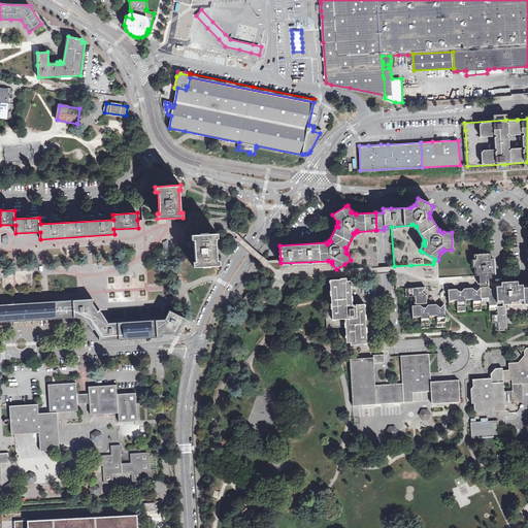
[(351,260),(344,264),(348,269),(368,268),(371,268),(371,266),(378,266),(375,230),(357,232),(357,230),(356,231),(353,233),(354,234),(347,249),(344,248),(345,253),(347,253),(348,254),(351,260)]
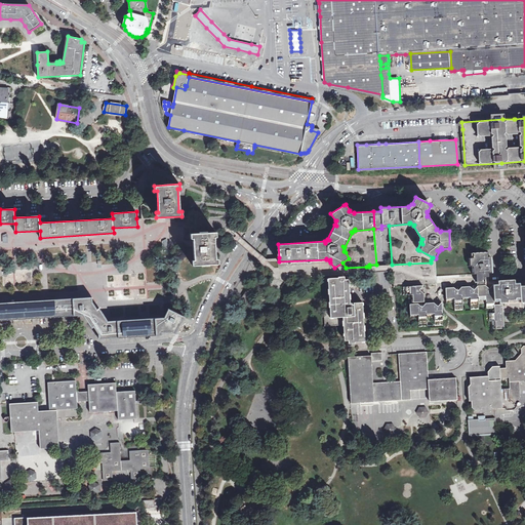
[(192,260),(192,266),(217,264),(217,259),(215,259),(213,237),(216,237),(216,233),(195,234),(190,234),(191,239),(193,239),(193,245),(194,260),(192,260)]
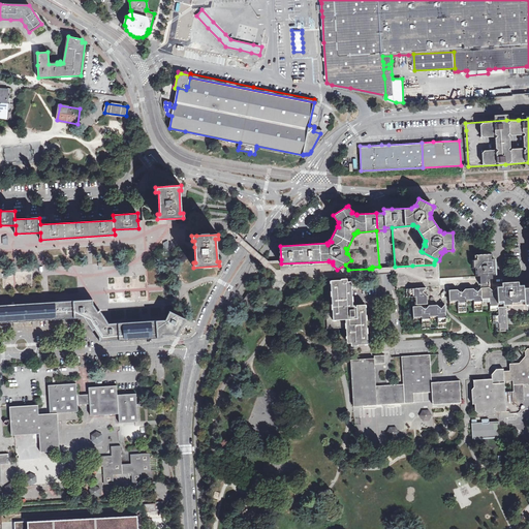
[(421,297),(421,310),(417,310),(418,318),(426,318),(427,328),(435,327),(434,317),(438,317),(439,315),(442,315),(443,327),(452,325),(450,301),(443,296),(448,290),(454,293),(455,302),(459,302),(459,301),(463,301),(464,311),(471,310),(470,301),(474,301),(475,299),(478,300),(479,310),(488,309),(487,300),(490,300),(492,298),(495,298),(496,309),(503,309),(504,314),(500,315),(500,317),(501,319),(501,323),(506,323),(506,327),(504,328),(505,332),(514,331),(512,314),(528,312),(528,283),(524,284),(523,281),(497,282),(496,274),(500,274),(498,257),(494,258),(495,254),(481,254),(481,259),(479,259),(479,265),(478,265),(478,268),(481,268),(483,275),(444,277),(445,286),(432,286),(410,287),(411,297),(421,297)]
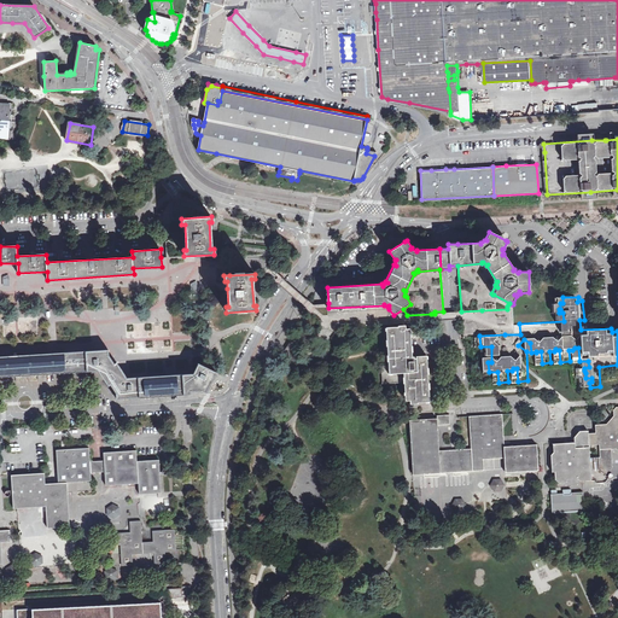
[(435,321),(435,314),(431,314),(407,315),(403,309),(394,315),(389,309),(388,307),(389,305),(384,304),(384,305),(328,308),(328,303),(313,304),(312,303),(308,305),(305,309),(318,319),(319,327),(326,326),(402,322),(435,321)]
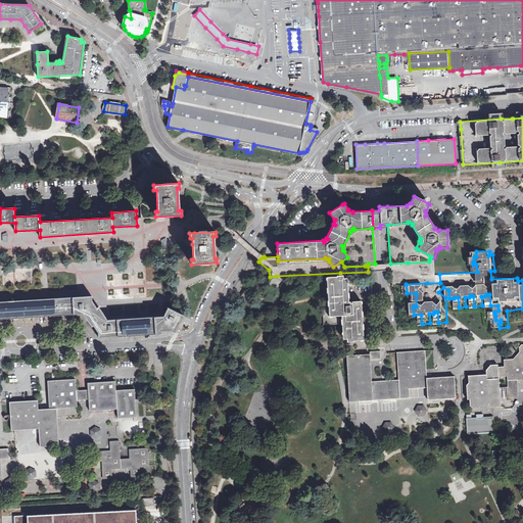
[(337,277),(327,277),(328,295),(329,310),(324,310),(325,324),(339,323),(339,319),(342,319),(343,339),(347,338),(347,342),(353,341),(353,340),(358,340),(364,340),(362,301),(352,301),(352,303),(350,303),(350,301),(349,301),(348,296),(347,278),(343,278),(343,275),(340,276),(337,276),(337,277)]
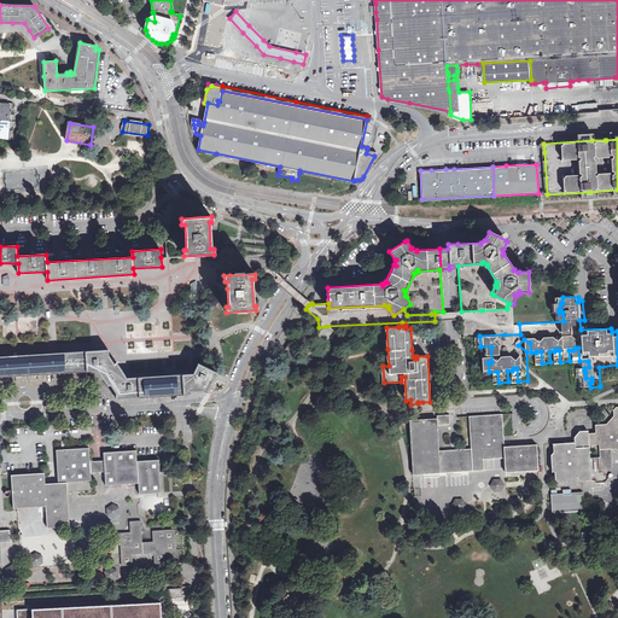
[(0,377),(98,371),(103,377),(109,385),(110,385),(117,394),(117,398),(191,394),(191,391),(202,390),(207,392),(216,373),(198,363),(196,368),(193,373),(176,374),(133,378),(127,378),(120,366),(117,362),(115,363),(110,360),(109,355),(109,349),(95,350),(60,353),(39,354),(16,355),(0,356),(0,377)]
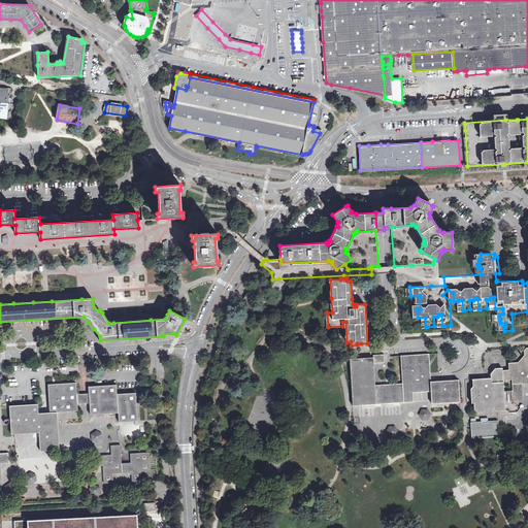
[(520,406),(519,406),(519,402),(520,402),(523,400),(522,384),(526,384),(527,385),(527,348),(526,348),(524,351),(525,362),(522,365),(520,365),(519,365),(519,362),(508,363),(508,370),(502,370),(502,368),(495,368),(491,373),(491,378),(484,378),(472,380),(473,387),(471,389),(471,403),(474,403),(474,410),(477,411),(484,411),(484,409),(493,408),(495,410),(509,410),(509,413),(517,411),(519,409),(519,408),(523,408),(523,406),(523,405),(521,404),(520,405),(520,406)]
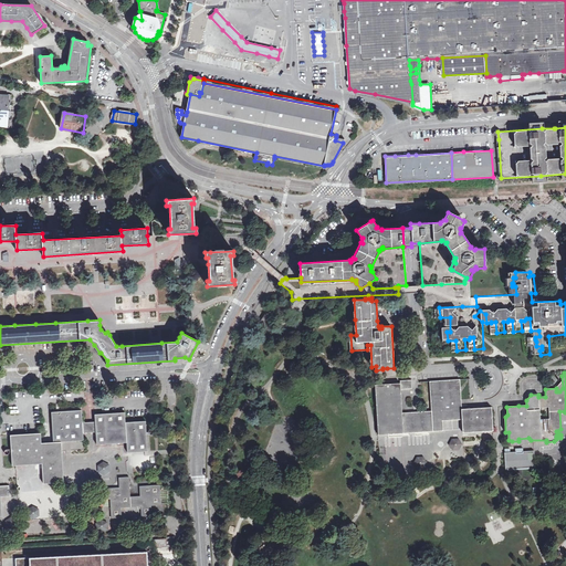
[(400,384),(376,385),(379,435),(443,431),(442,420),(462,419),(463,432),(493,431),(492,407),(462,409),(460,379),(430,381),(431,411),(402,413),(401,389),(412,388),(412,380),(400,380),(400,384)]
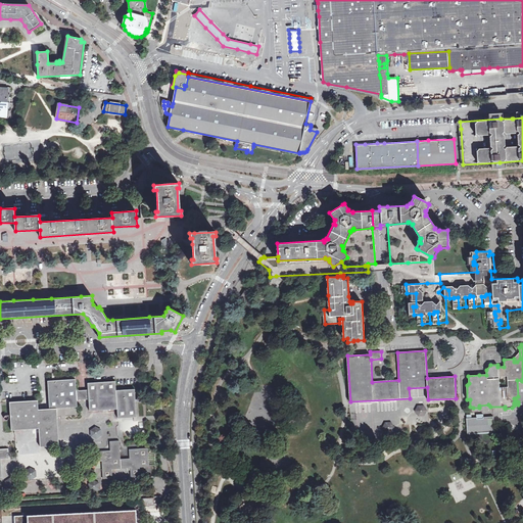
[(78,399),(77,390),(76,379),(48,381),(50,409),(38,410),(38,400),(10,402),(12,430),(15,430),(39,428),(41,446),(59,445),(57,409),(78,407),(78,399)]
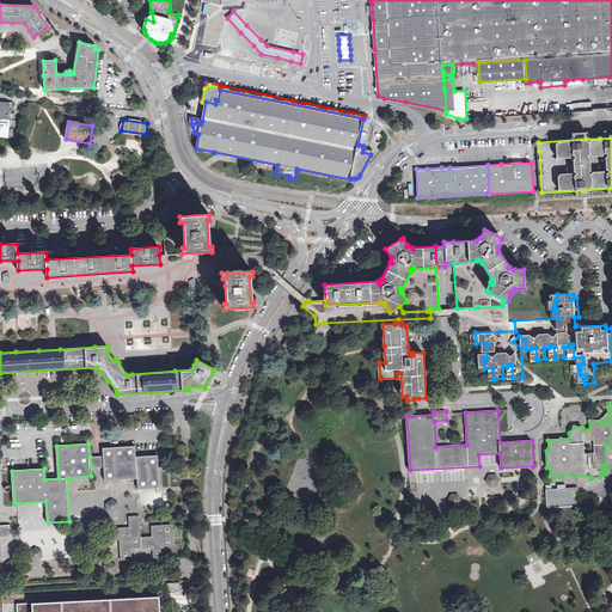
[(90,457),(91,467),(104,467),(105,481),(138,478),(139,489),(160,488),(158,456),(136,457),(135,446),(103,448),(103,457),(97,457),(90,457)]
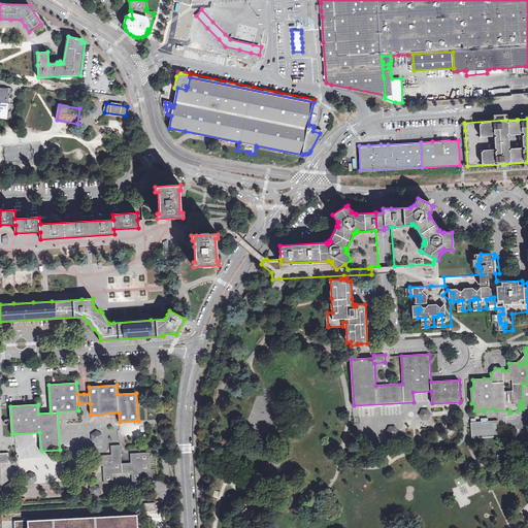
[(428,409),(421,409),(419,416),(422,421),(428,421),(431,415),(428,409)]
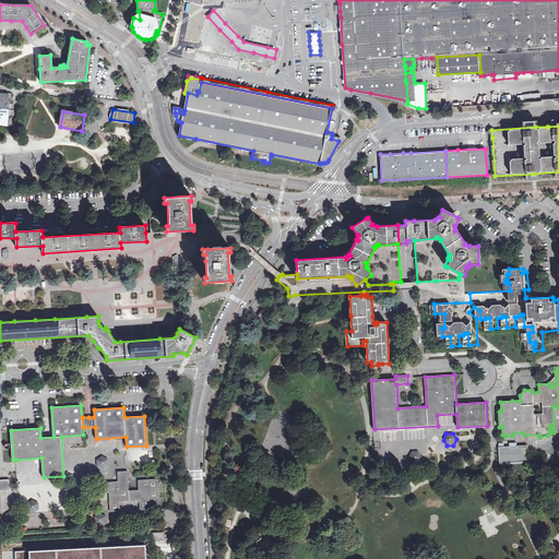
[(527,444),(499,447),(499,462),(528,461),(527,444)]
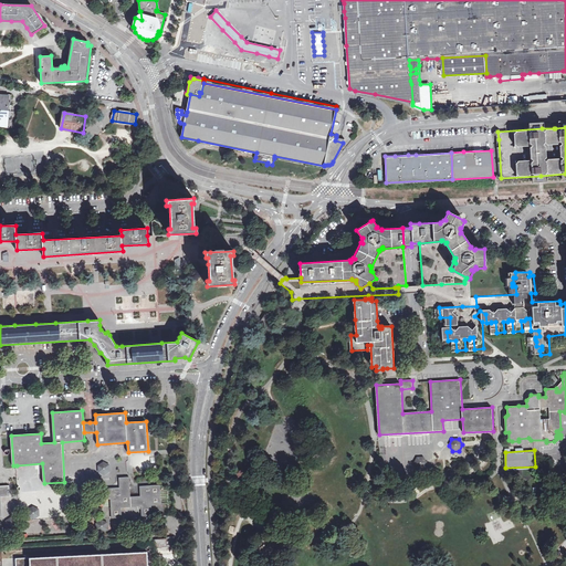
[(139,456),(140,467),(165,465),(165,454),(139,456)]
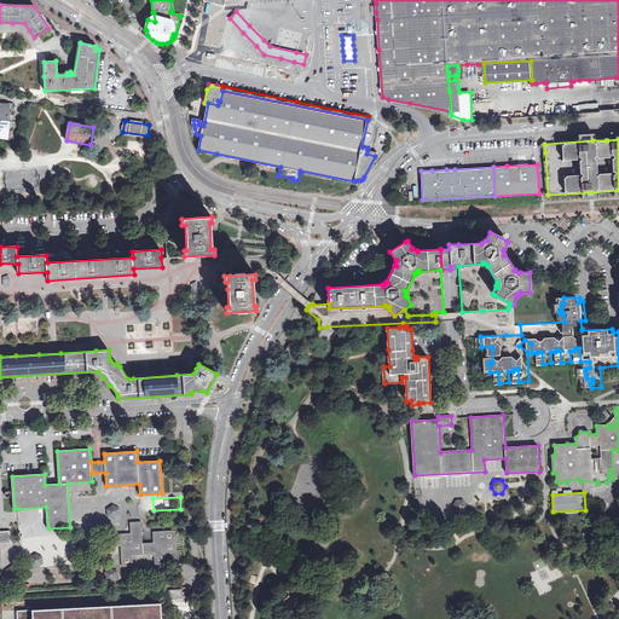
[(463,499),(456,501),(452,507),(456,513),(463,513),(467,505),(463,499)]
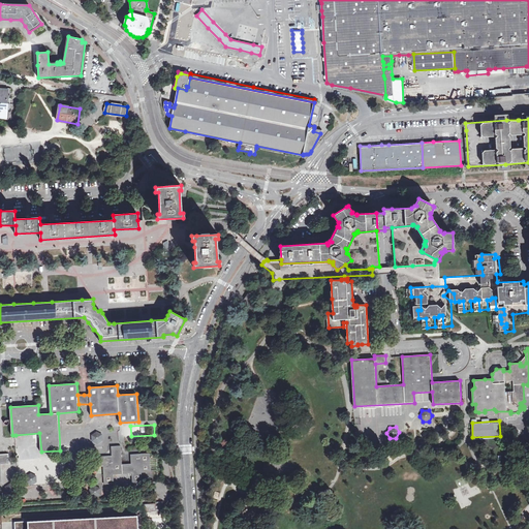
[(102,434),(96,431),(91,435),(91,441),(97,444),(102,440),(102,434)]
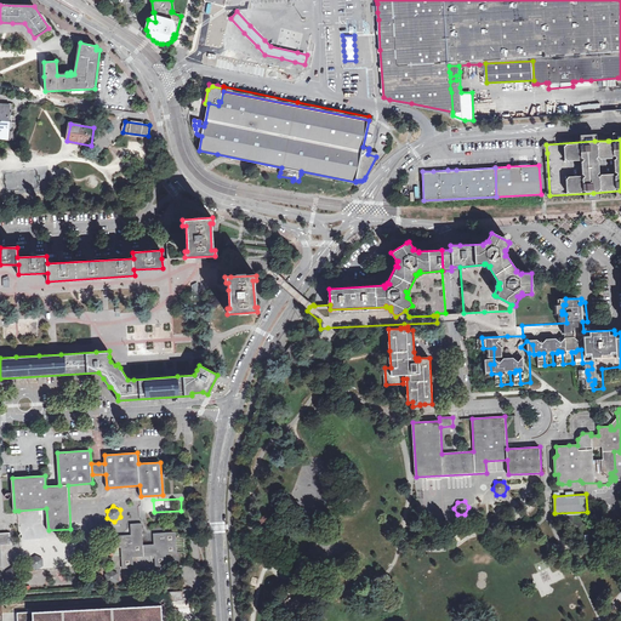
[(131,535),(109,536),(110,547),(121,547),(123,569),(134,568),(134,557),(155,556),(155,567),(166,565),(166,554),(177,554),(176,533),(153,534),(154,545),(143,545),(142,523),(131,524),(131,535)]
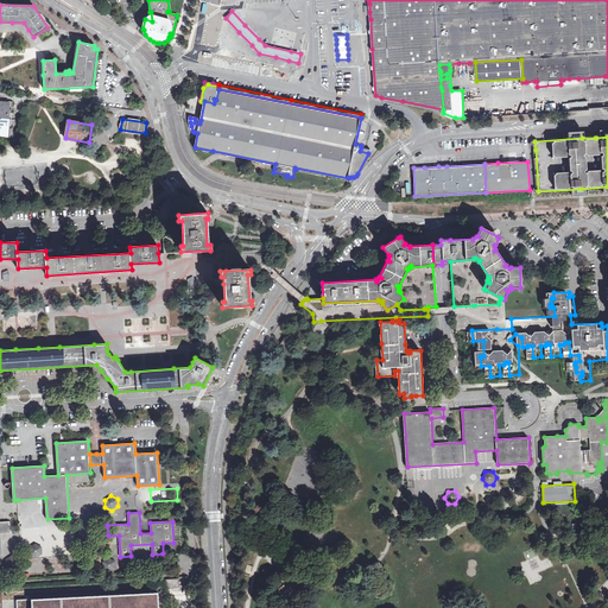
[(0,555),(2,555),(1,533),(11,533),(10,521),(0,521),(0,555)]
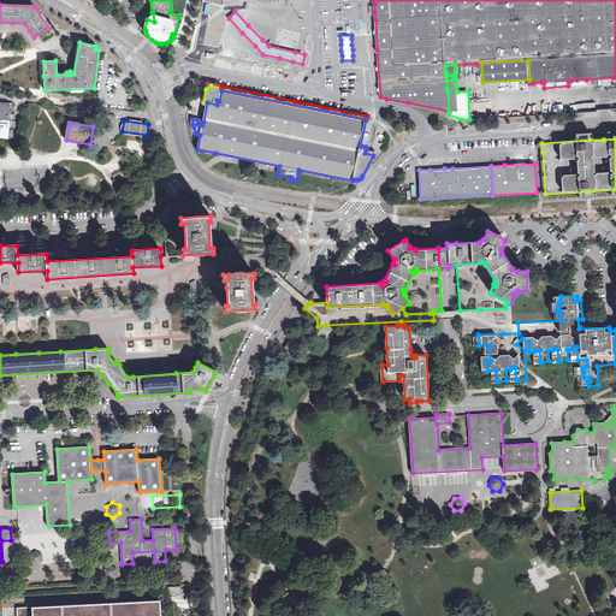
[(42,555),(35,551),(29,555),(29,562),(36,566),(42,562),(42,555)]
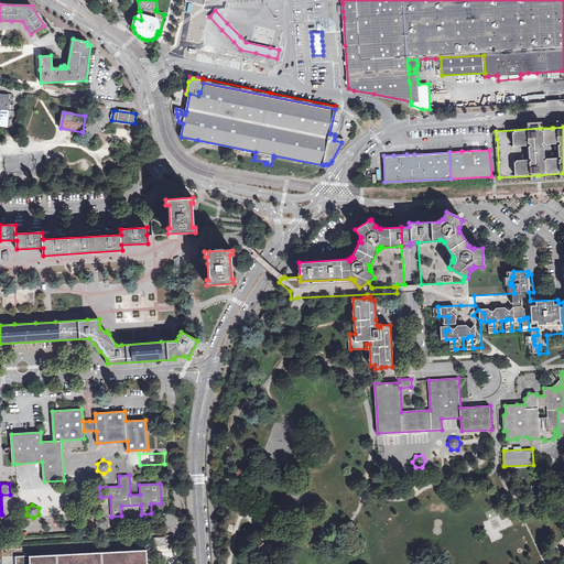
[(17,520),(10,517),(4,520),(6,527),(11,530),(17,527),(17,520)]
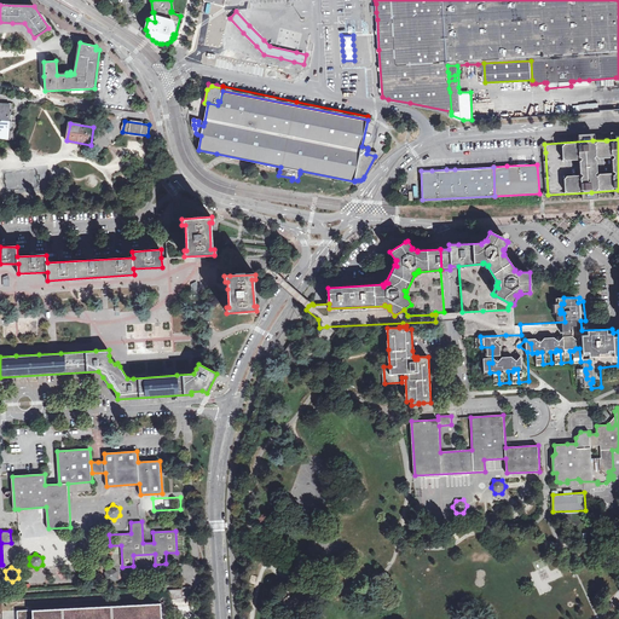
[(105,568),(104,580),(117,580),(117,570),(105,568)]
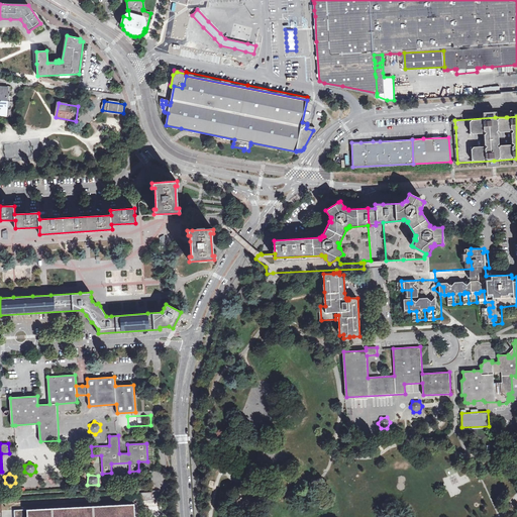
[(151,491),(151,492),(140,493),(140,501),(154,500),(154,497),(160,497),(160,490),(151,491)]
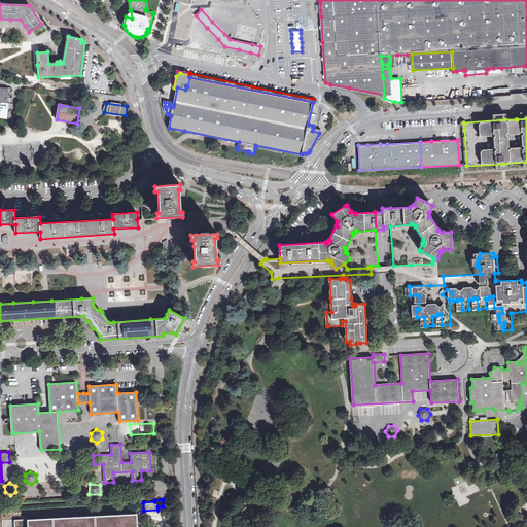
[(137,526),(137,513),(14,519),(14,526),(137,526)]
